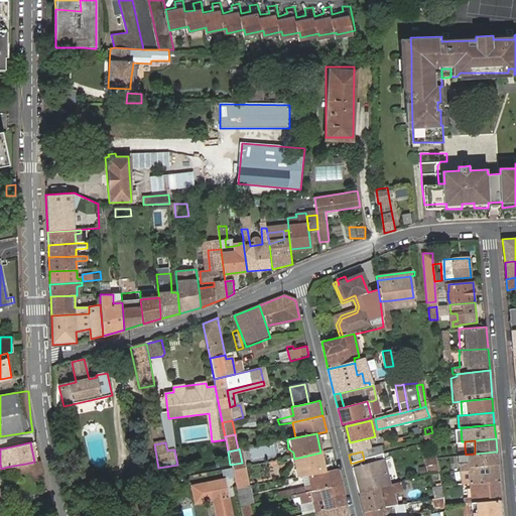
[(457,479),(457,484),(460,483),(461,483),(468,483),(499,480),(497,452),(475,454),(466,455),(466,460),(458,461),(458,469),(459,479),(457,479)]
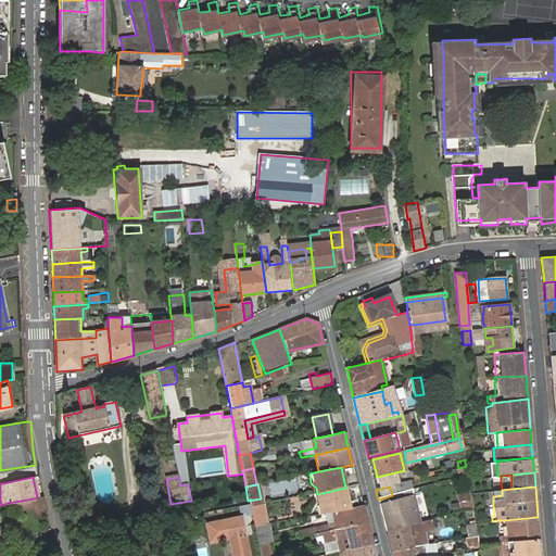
[(317,494),(313,495),(315,502),(317,516),(333,513),(350,509),(345,488),(317,494)]
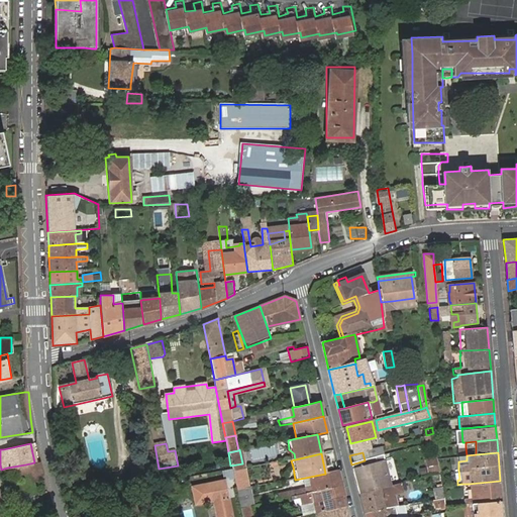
[(428,473),(440,472),(439,455),(427,456),(428,473)]
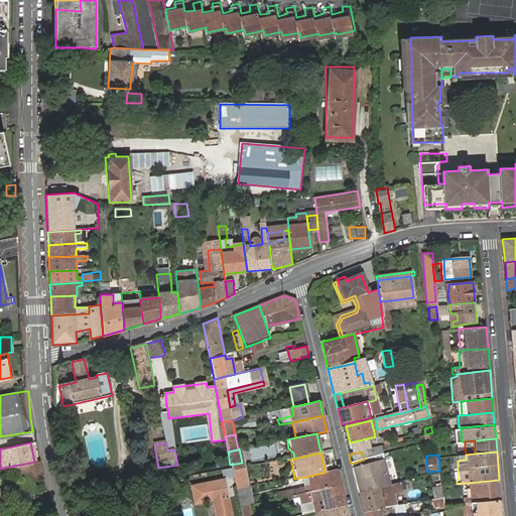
[(351,464),(358,494),(390,487),(382,456),(364,460),(351,464)]
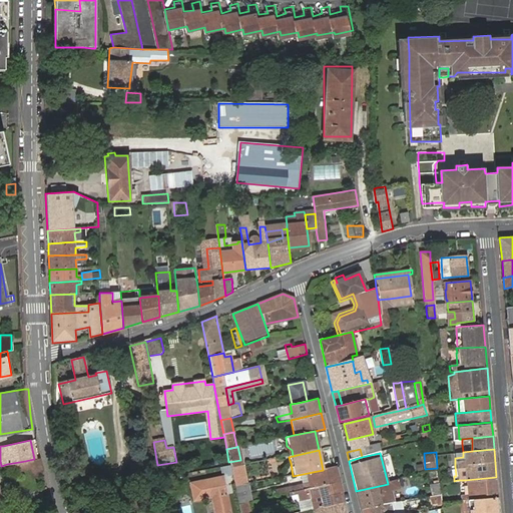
[(34,459),(25,461),(26,466),(29,465),(32,477),(42,474),(38,458),(34,459)]
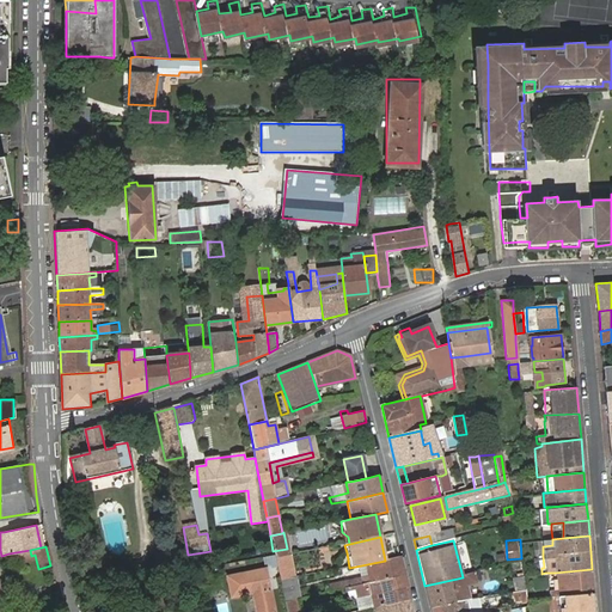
[(274,555),(275,558),(275,560),(285,558),(288,557),(287,549),(273,551),(274,552),(274,555)]
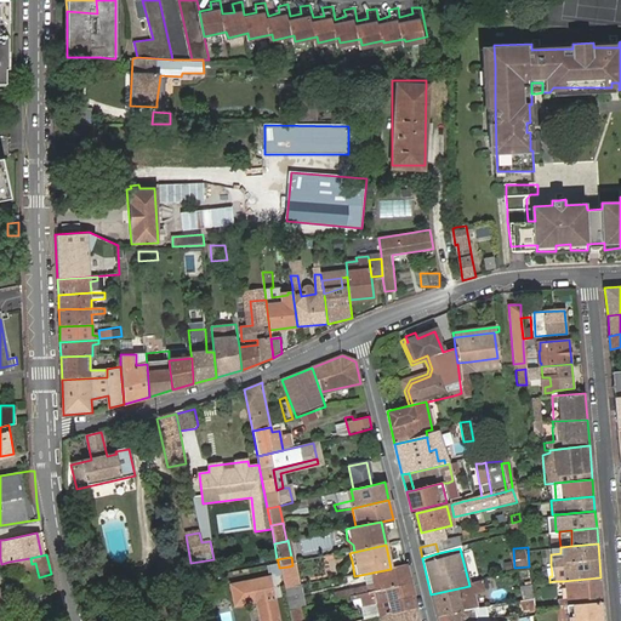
[(289,567),(279,568),(279,569),(284,591),(297,588),(292,565),(289,567)]
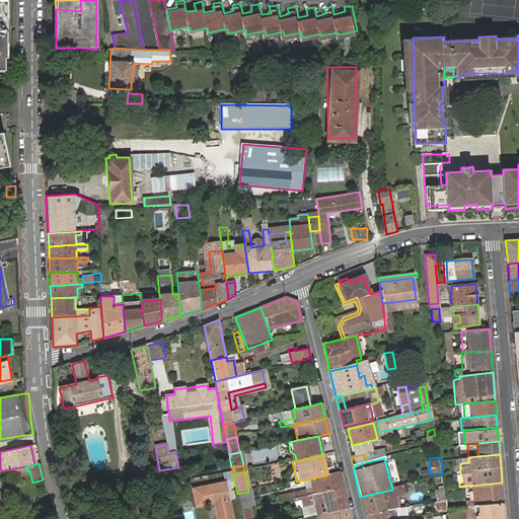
[(299,498),(342,488),(339,473),(326,475),(311,478),(313,491),(308,492),(308,491),(288,496),(289,501),(299,498)]
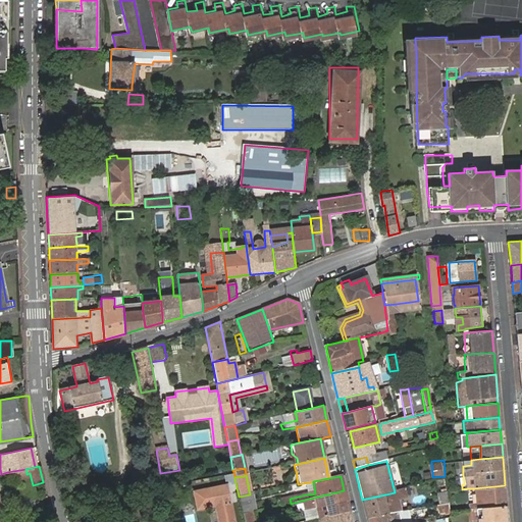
[(439,502),(441,501),(448,500),(446,490),(445,480),(436,482),(439,502)]
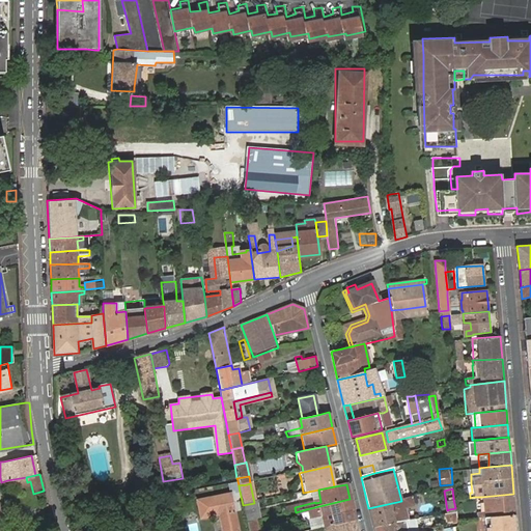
[(476,518),(478,516),(515,513),(513,494),(481,497),(481,503),(482,511),(476,511),(476,518)]
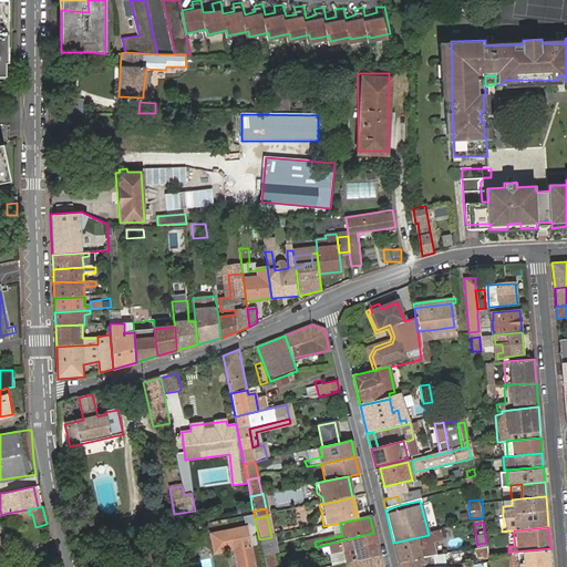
[(393,543),(399,564),(430,556),(429,552),(428,553),(425,546),(442,543),(440,536),(456,533),(455,528),(429,535),(393,543)]
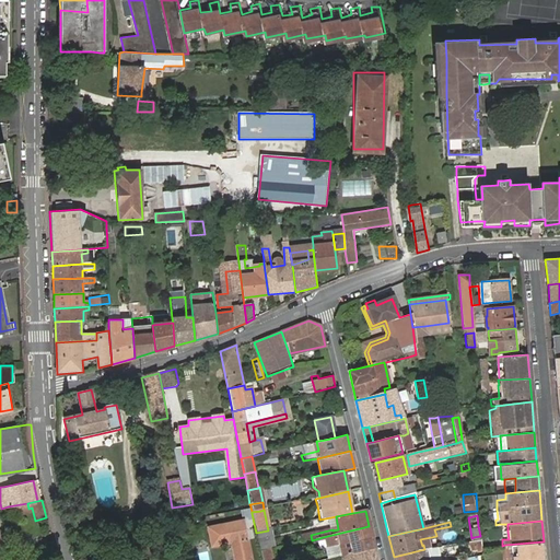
[(249,559),(243,523),(219,528),(222,547),(232,545),(234,559),(249,559)]
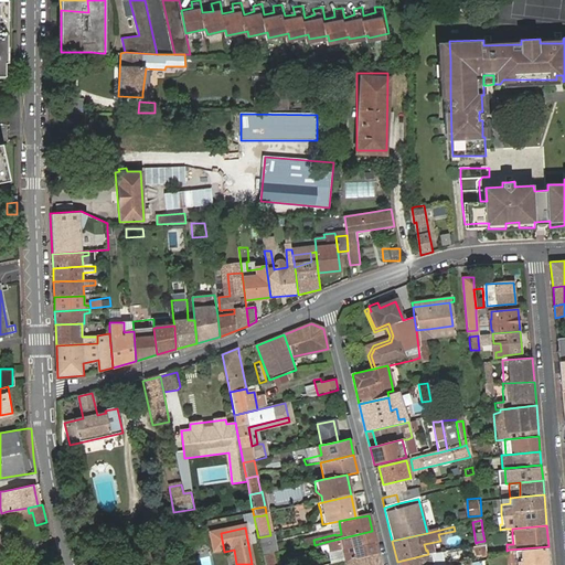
[(341,551),(344,562),(350,561),(377,554),(372,531),(326,542),(328,553),(341,551)]
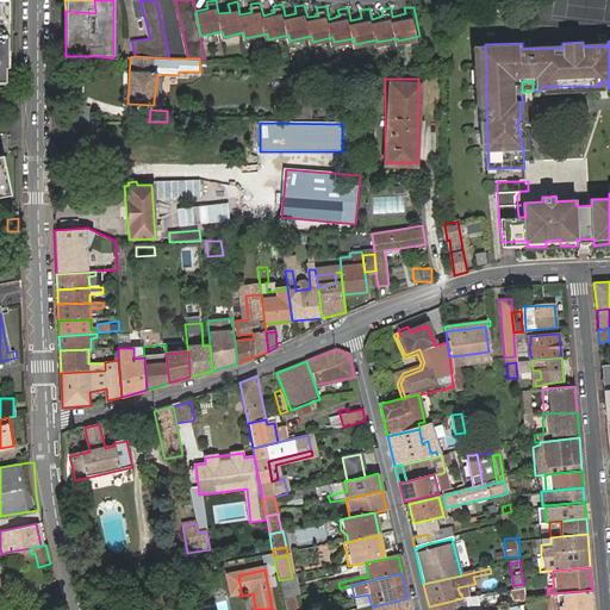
[(292,578),(279,580),(282,602),(296,598),(297,598),(292,578)]
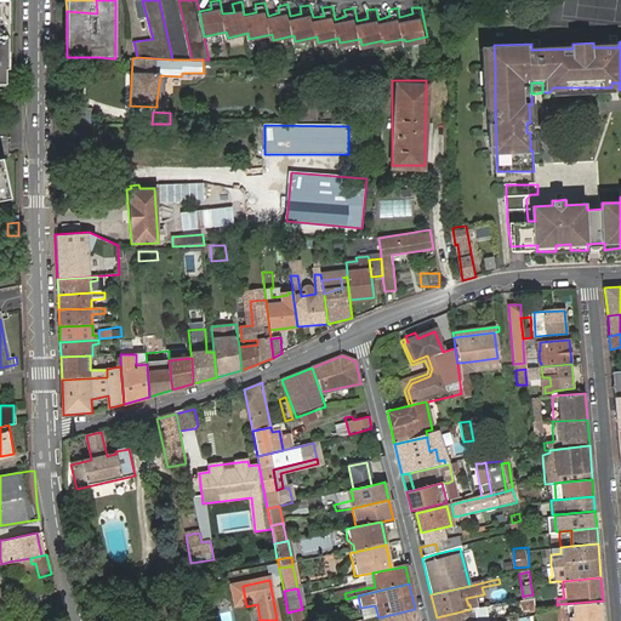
[(559,604),(560,620),(604,620),(603,600),(559,604)]
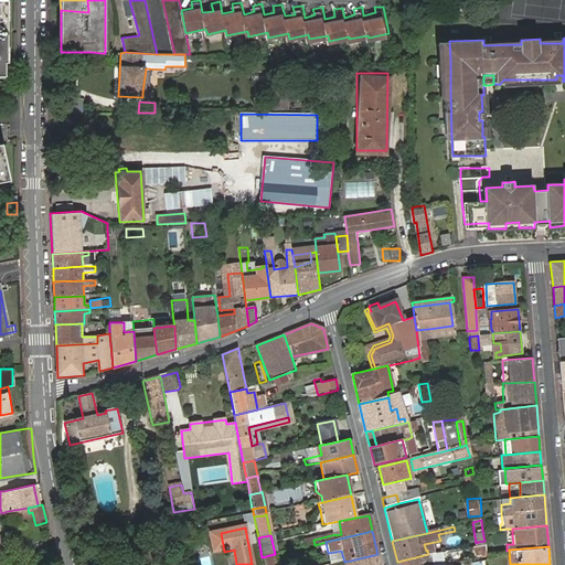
[(276,564),(274,554),(262,557),(263,564),(276,564)]
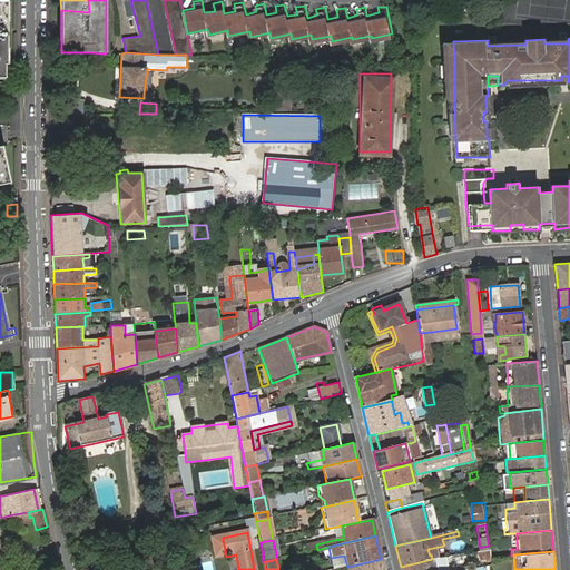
[(383,569),(381,559),(353,566),(353,569),(383,569)]
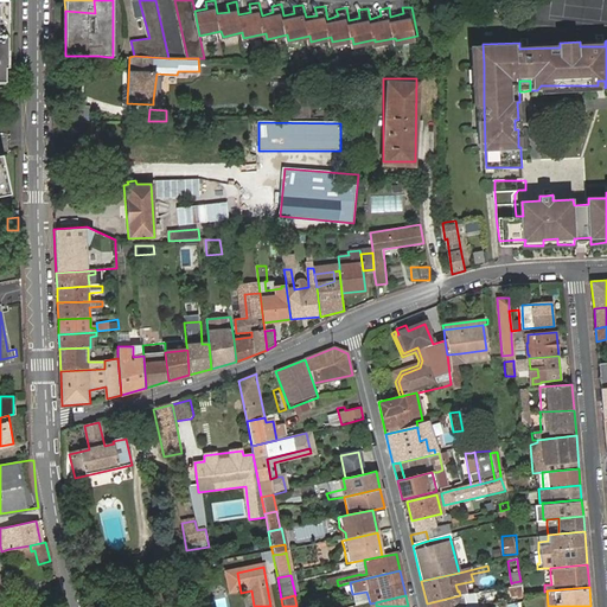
[(427,604),(427,606),(474,606),(474,605),(462,606),(457,606),(455,600),(461,599),(460,595),(427,604)]
